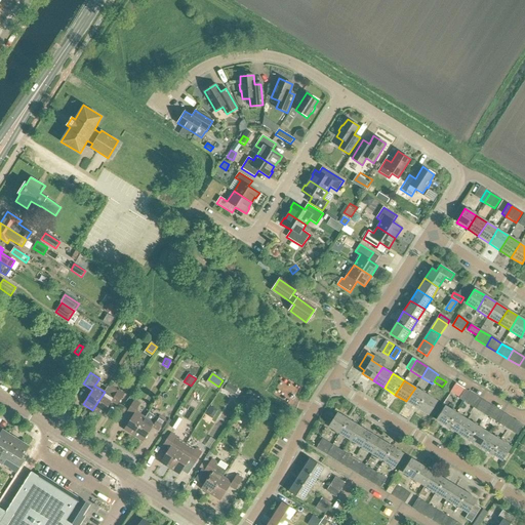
[(462,403),(469,392),(455,384),(449,392),(459,398),(458,400),(462,403)]
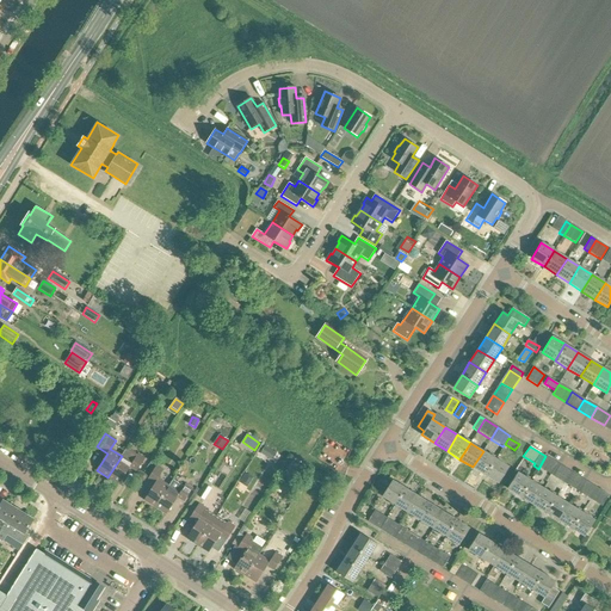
[(127,448),(122,456),(107,477),(118,485),(130,468),(136,471),(144,458),(139,455),(137,455),(127,448)]
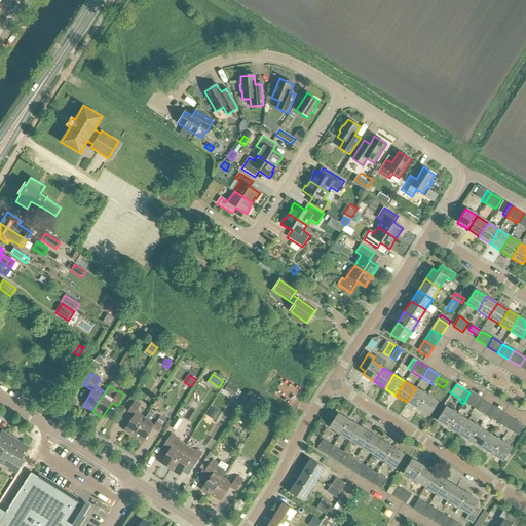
[(237,391),(227,385),(224,390),(233,398),(237,391)]
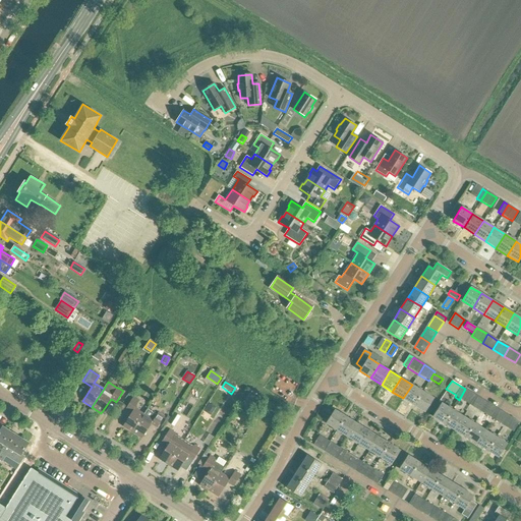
[(412,385),(403,398),(414,405),(423,391),(412,385)]
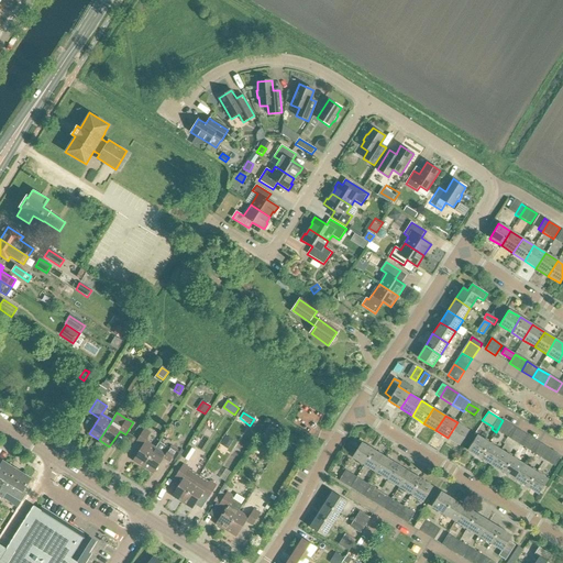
[(503,420),(496,432),(507,440),(515,428),(503,420)]
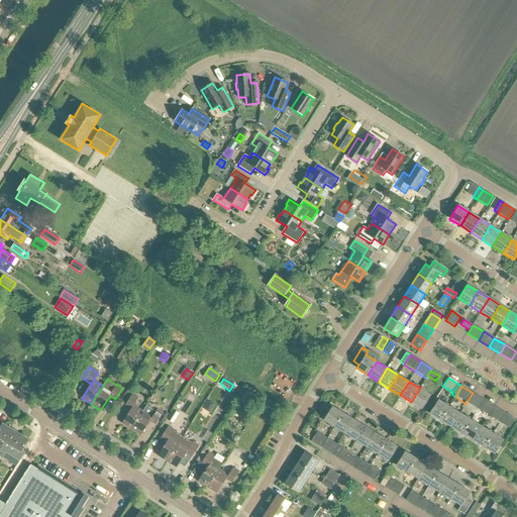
[(420,388),(411,402),(422,409),(431,395),(420,388)]
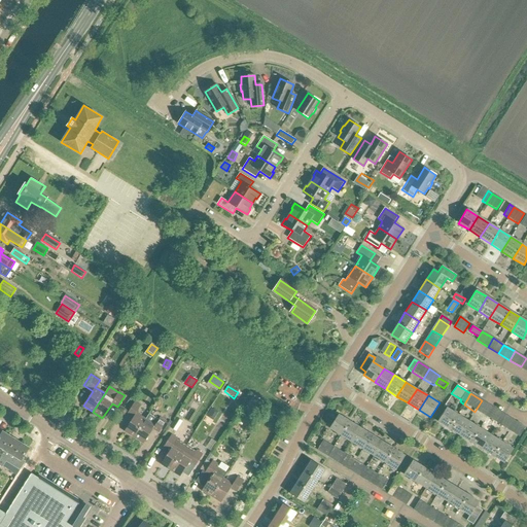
[(482,400),(475,412),(486,418),(493,408),(482,400)]
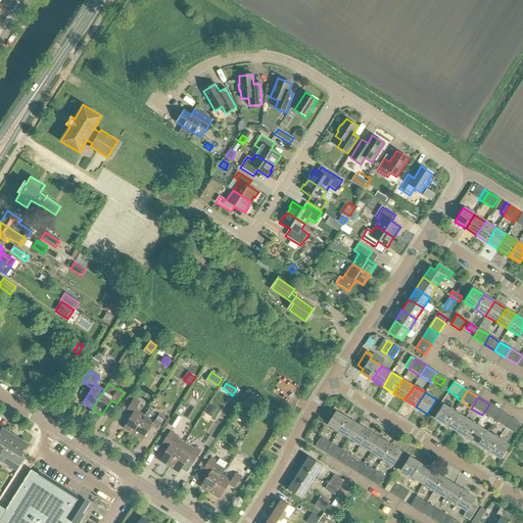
[(133,434),(144,416),(135,411),(140,402),(134,398),(127,410),(133,414),(124,428),(133,434)]
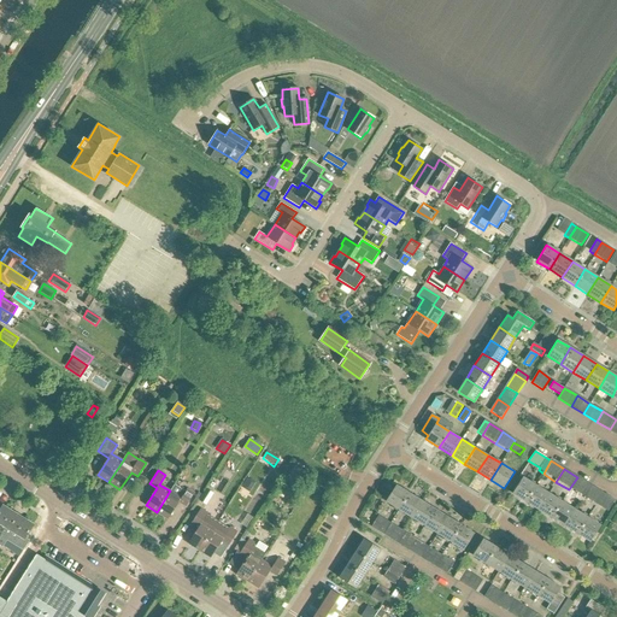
[(526,501),(536,485),(523,477),(512,493),(526,501)]
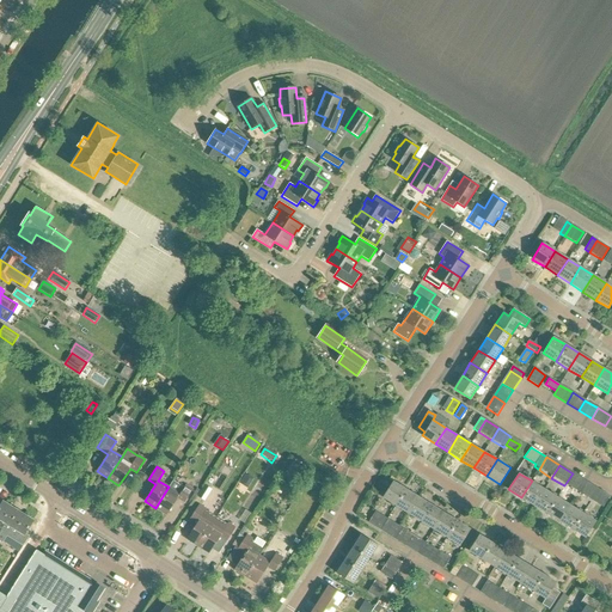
[(573,473),(564,485),(577,494),(585,482),(573,473)]
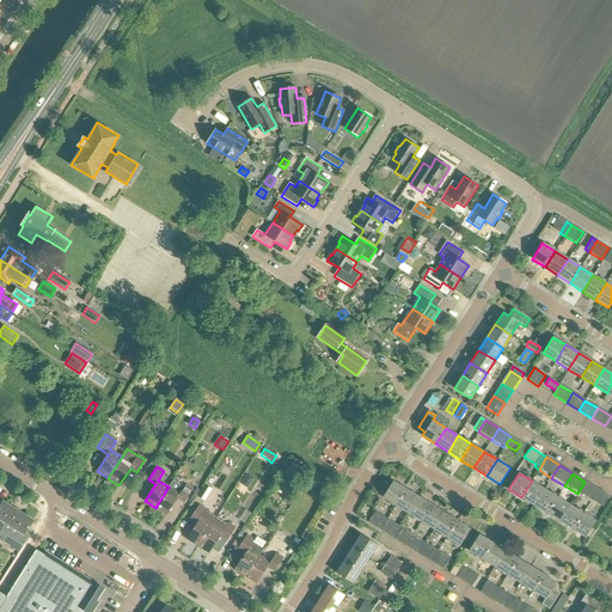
[(172,481),(169,487),(155,508),(166,515),(177,499),(184,503),(193,489),(185,485),(184,488),(172,481)]
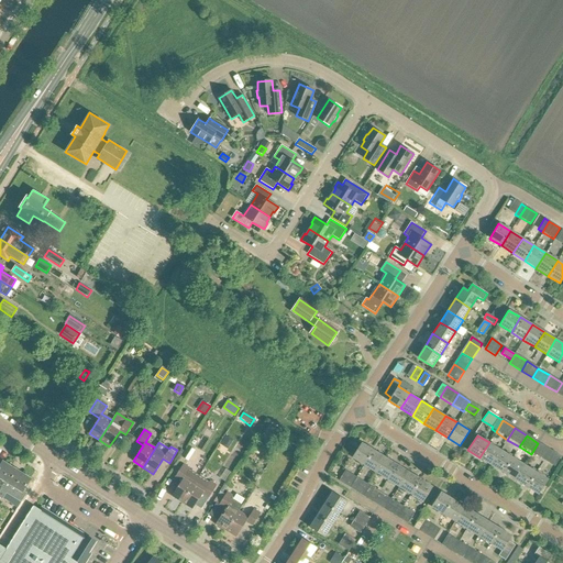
[(364,464),(374,450),(361,442),(352,456),(364,464)]
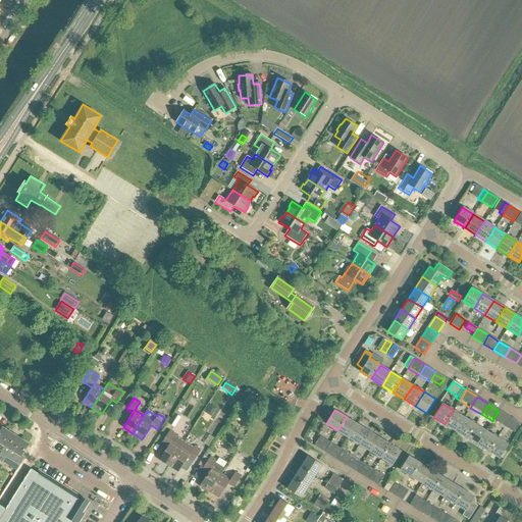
[(456,431),(464,417),(454,410),(445,424),(456,431)]
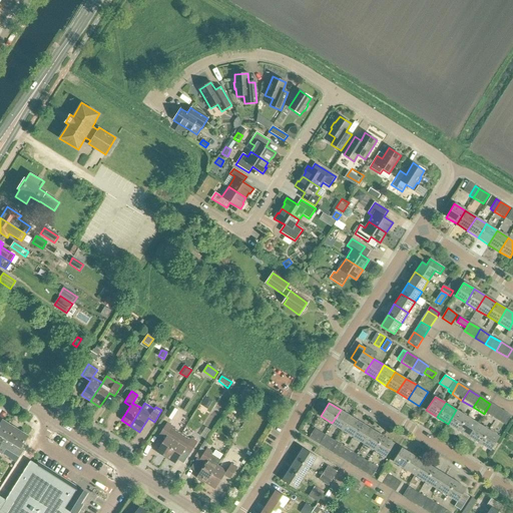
[(490,404),(484,414),(495,421),(501,411),(490,404)]
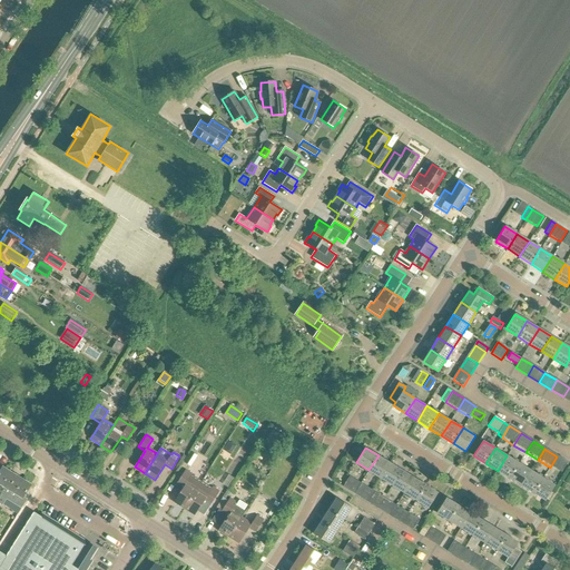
[(190,452),(184,461),(190,465),(197,455),(190,452)]
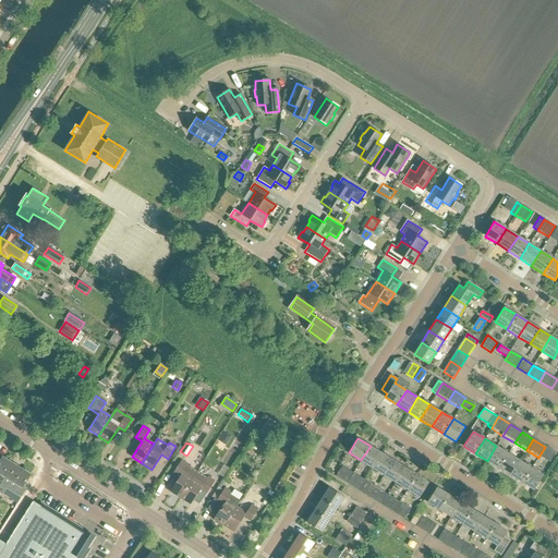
[(373,468),(381,452),(371,446),(361,460),(373,468)]
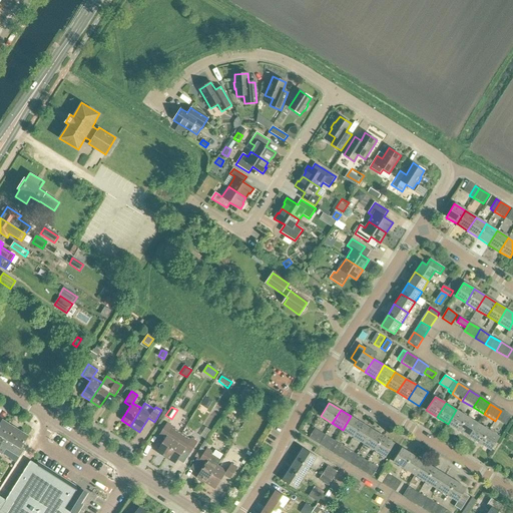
[(456,410),(448,424),(459,431),(467,417),(456,410)]
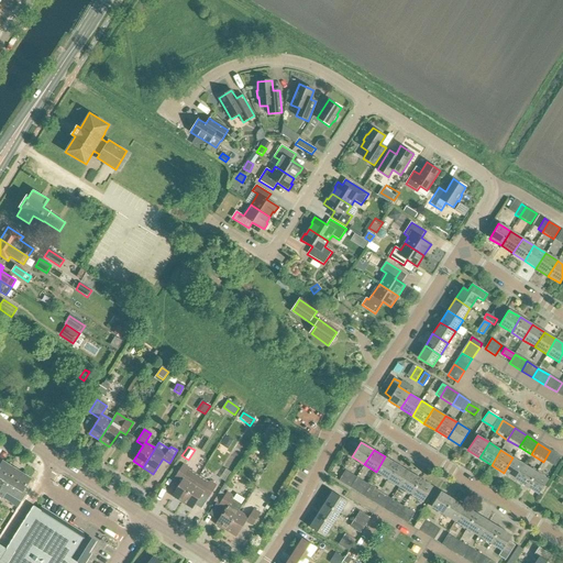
[(550,451),(543,462),(552,467),(560,456),(550,451)]
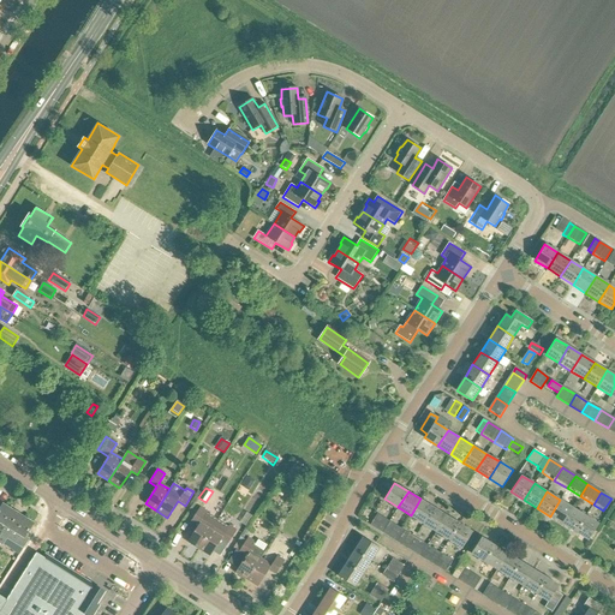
[(423,524),(434,507),(421,499),(411,515),(423,524)]
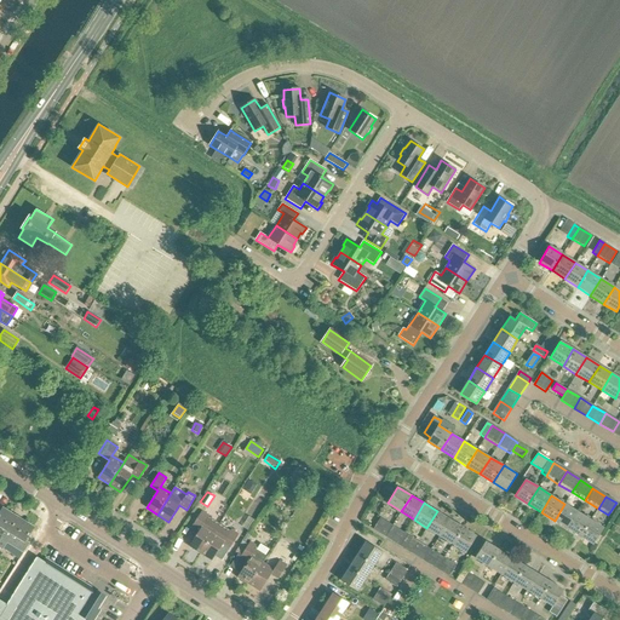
[(567,528),(578,512),(564,504),(555,521),(567,528)]
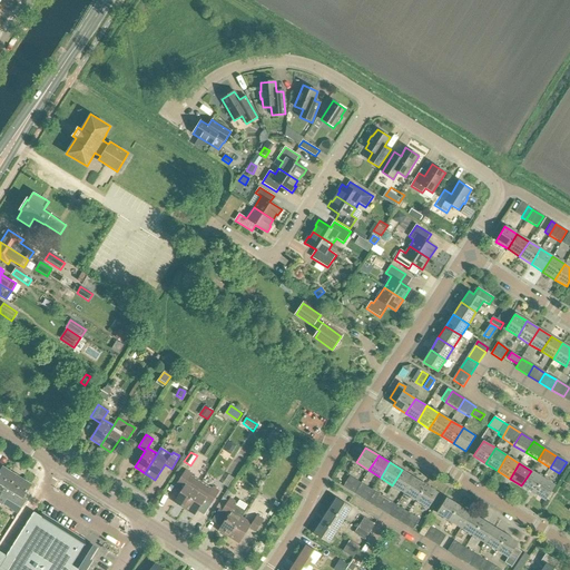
[(15,484),(19,478),(2,468),(0,470),(0,497),(6,488),(10,481),(15,484)]
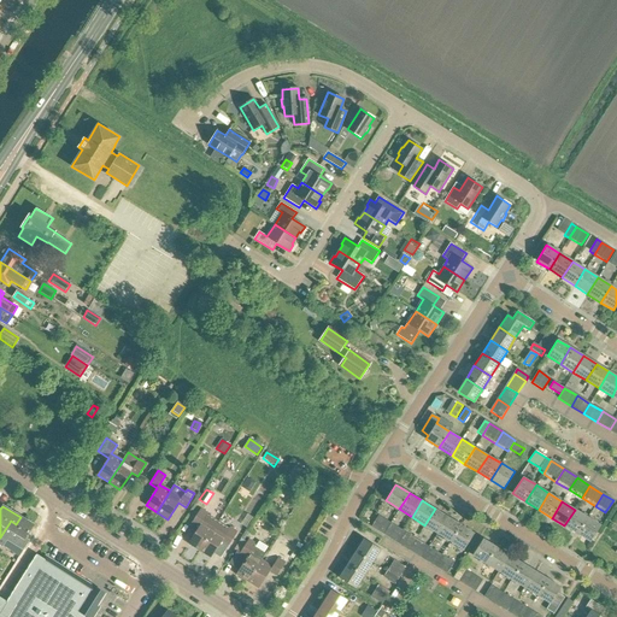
[(213,529),(218,522),(207,515),(207,513),(200,509),(192,522),(199,527),(188,544),(199,551),(213,529)]
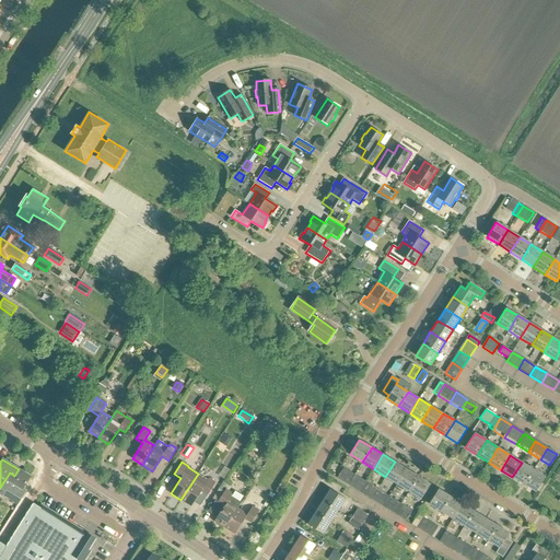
[(395,462),(385,477),(397,483),(407,469),(395,462)]
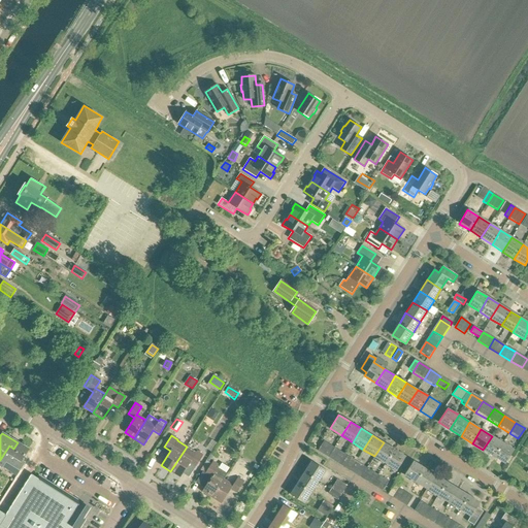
[(494,457),(503,442),(492,436),(483,450),(494,457)]
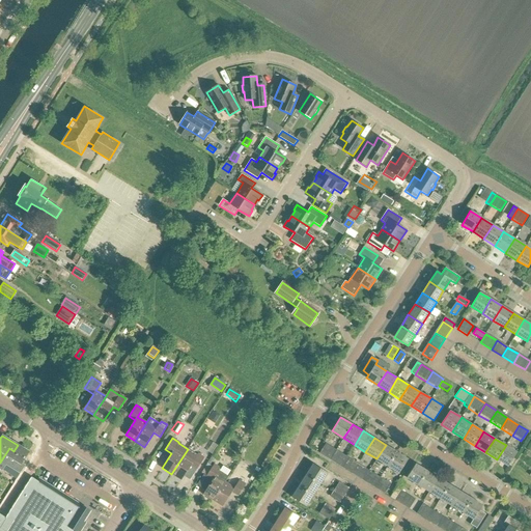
[(317,449),(319,445),(312,441),(310,445),(317,449)]
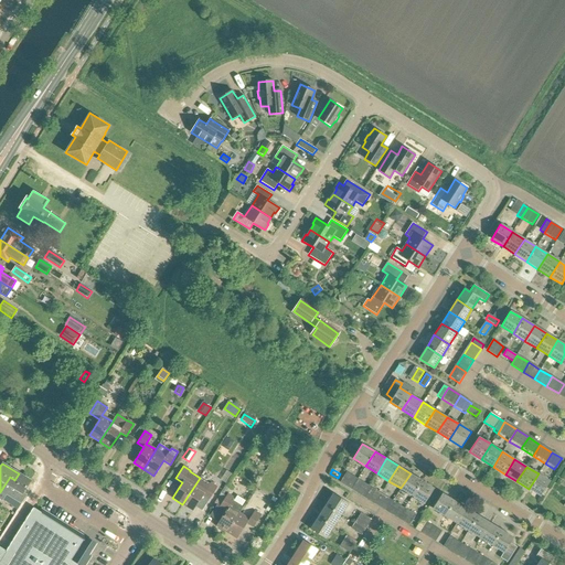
[(351,489),(358,479),(348,472),(341,483),(351,489)]
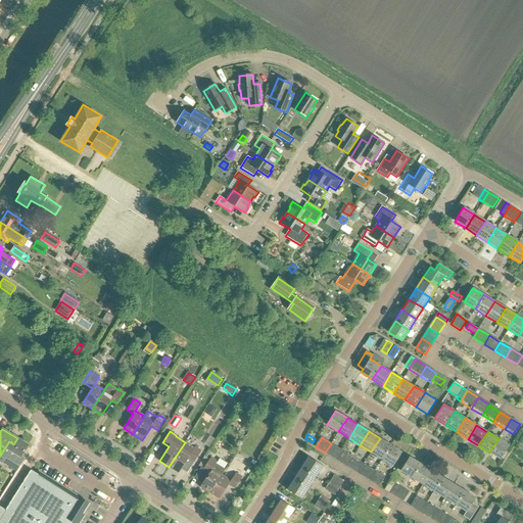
[(0,463),(2,464),(5,459),(12,462),(19,467),(25,458),(21,456),(28,445),(17,438),(13,444),(9,441),(5,447),(0,456),(0,463)]
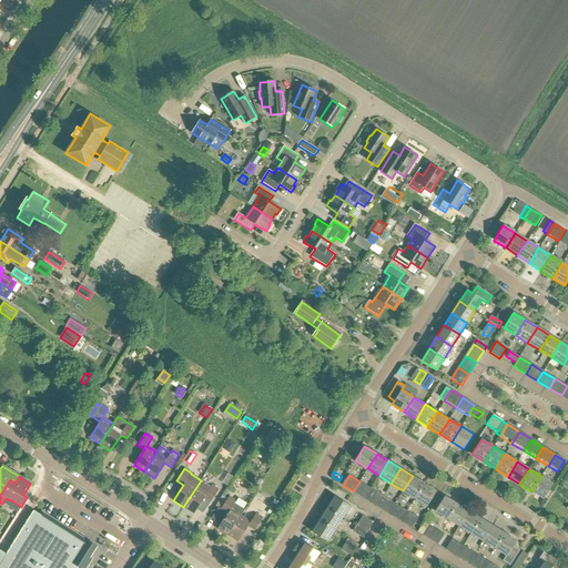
[(415,498),(424,484),(413,476),(403,490),(415,498)]
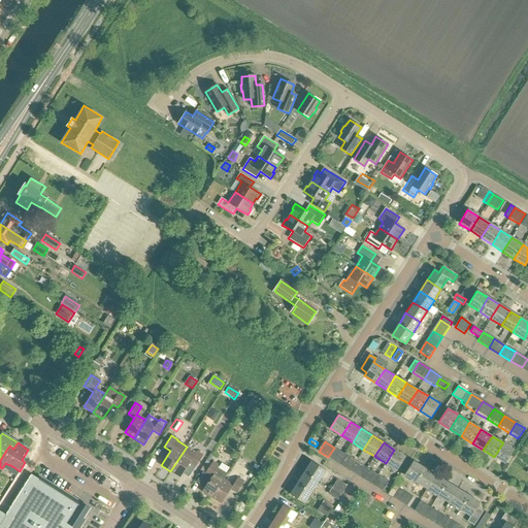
[(503,442),(494,457),(505,464),(515,450),(503,442)]
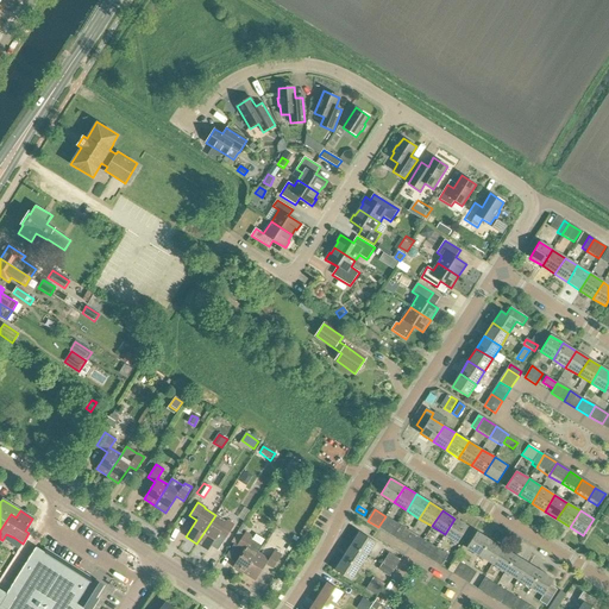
[(211,522),(196,544),(208,551),(219,534),(226,539),(233,526),(227,521),(226,522),(215,515),(211,522)]
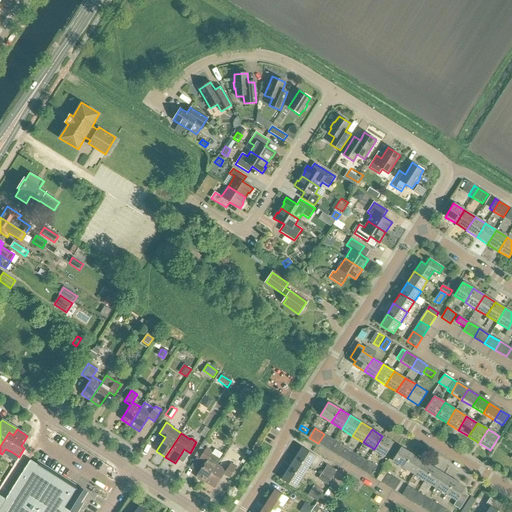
[(324,434),(318,443),(329,450),(335,440),(324,434)]
